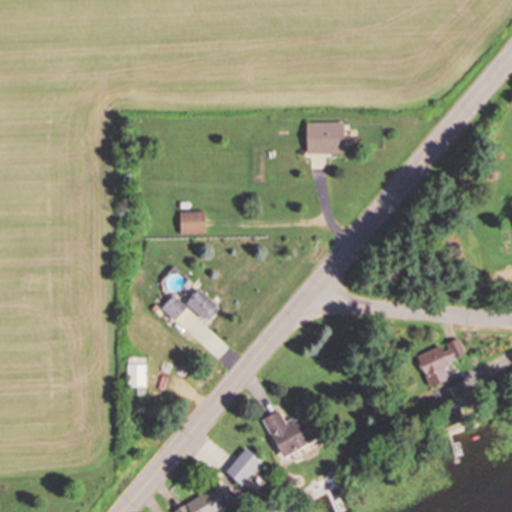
[(305,122),(305,154),(343,154),(343,122),(305,122)]
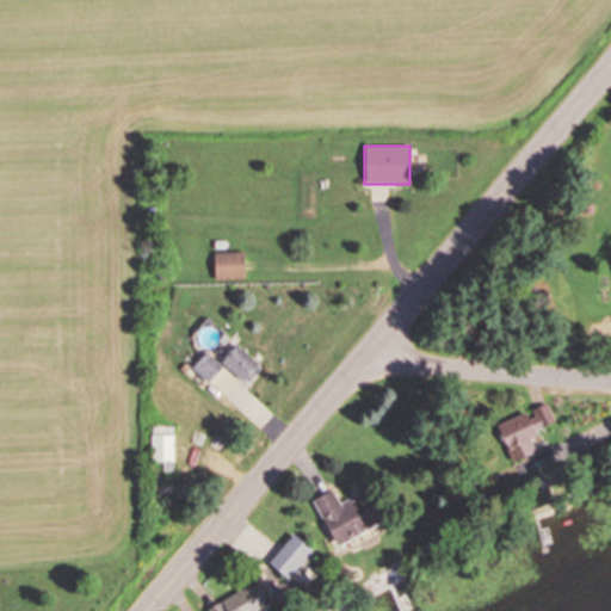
[(213,253),(213,279),(242,279),(242,253),(213,253)]
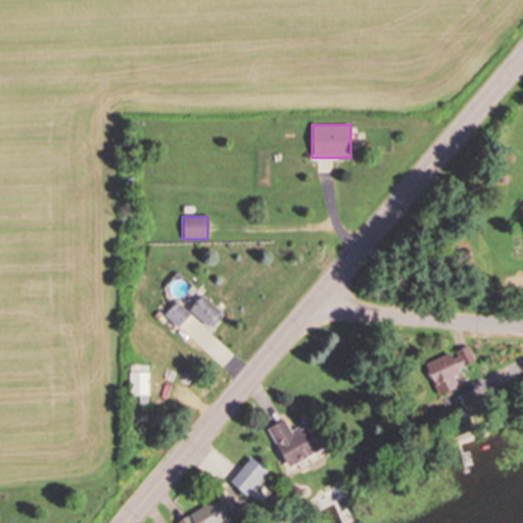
[(208,329),(223,316),(202,295),(189,308),(208,329)]
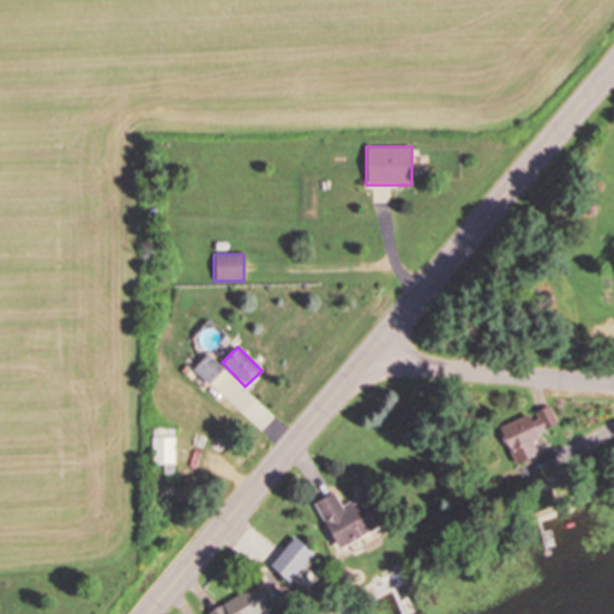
[(206,385),(222,371),(206,354),(191,369),(206,385)]
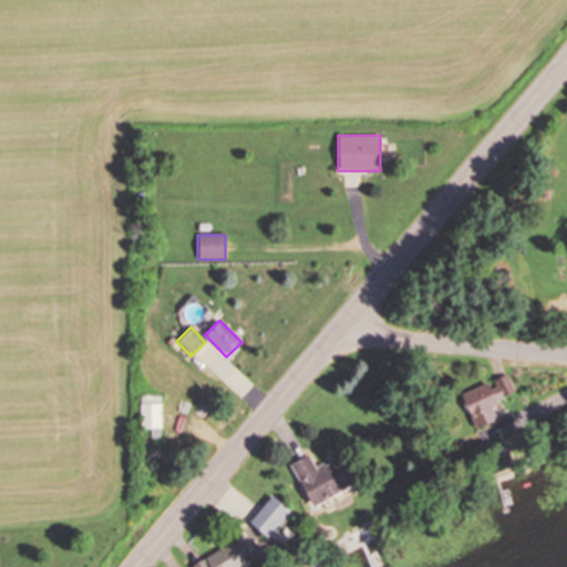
[(457,395),(472,429),(498,419),(491,401),(513,392),(505,375),(457,395)]
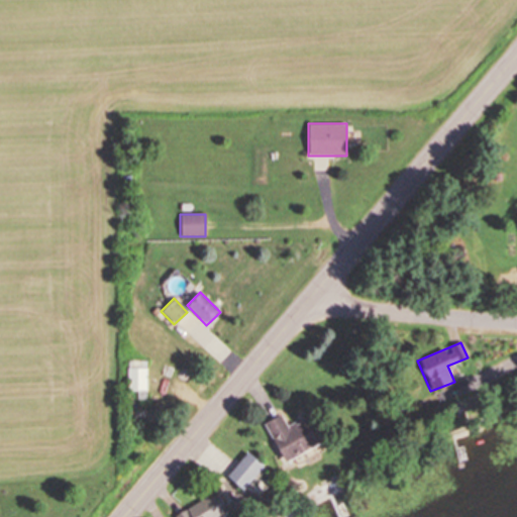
[(127,391),(145,391),(145,367),(127,367),(127,391)]
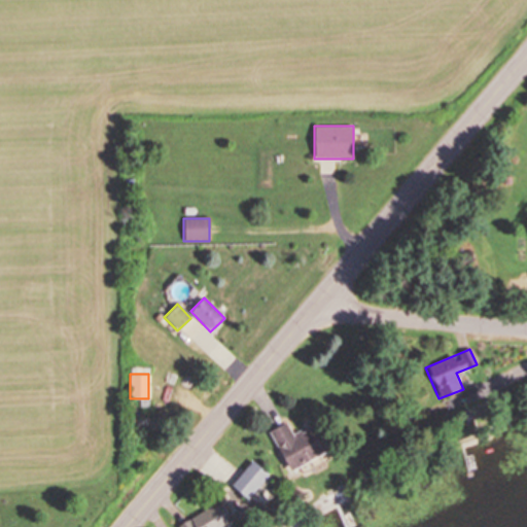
[(268,431),(286,470),(321,454),(309,427),(291,435),(285,423),(268,431)]
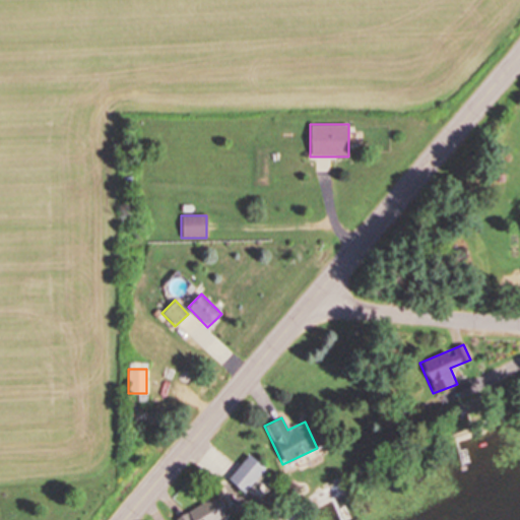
[(263,469),(248,455),(225,479),(241,494),(263,469)]
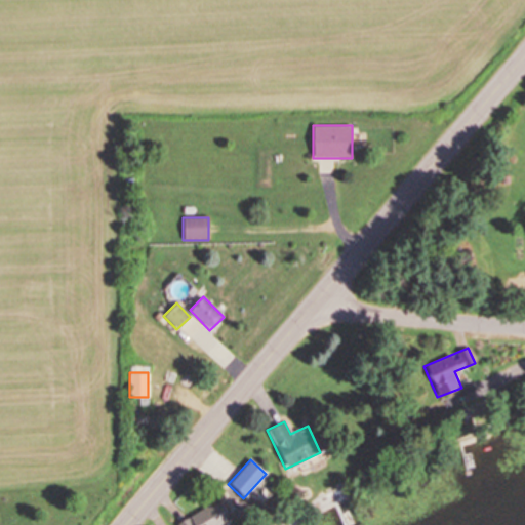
[(223,524),(230,522),(217,500),(176,523),(176,524),(223,524)]
